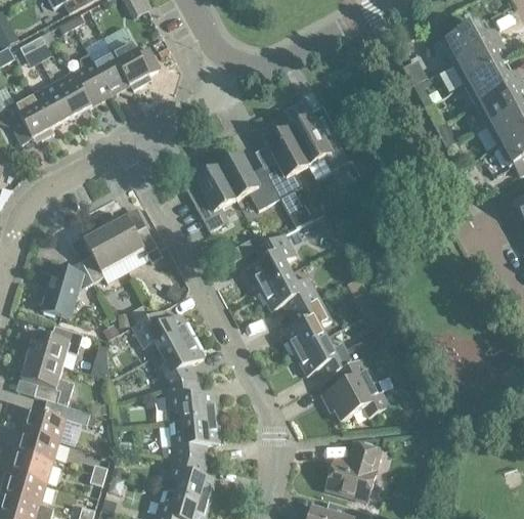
[(48,0),(53,8),(63,2),(69,12),(92,0),(48,0)]
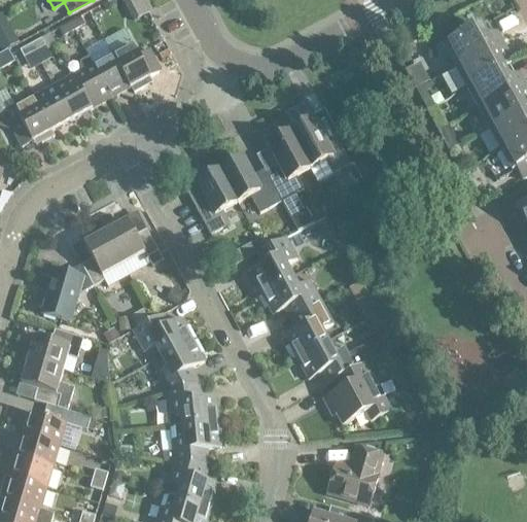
[(70,20),(74,28),(84,22),(80,14),(70,20)]
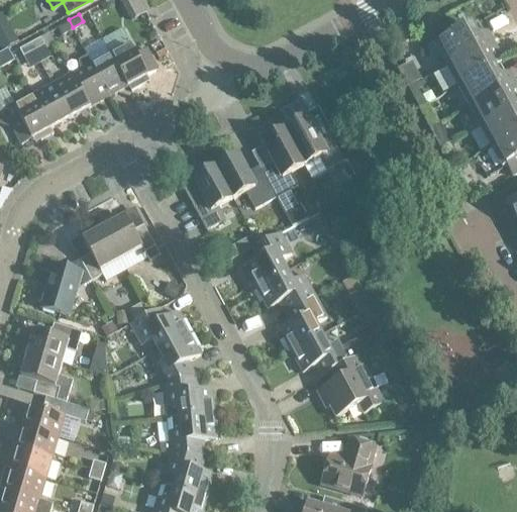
[(73,27),(69,19),(58,25),(62,33),(73,27)]
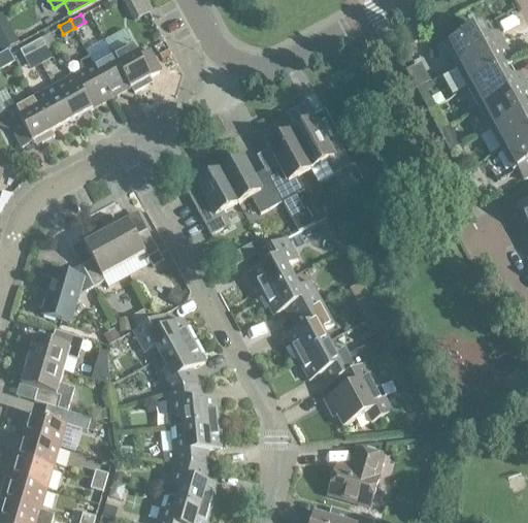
[(456,65),(499,41),(488,21),(444,43),(456,65)]
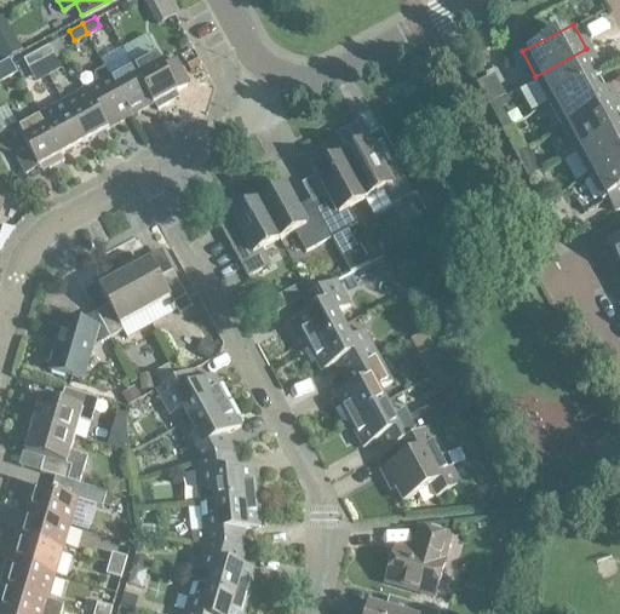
[(36,49),(41,57),(53,51),(49,41),(36,49)]
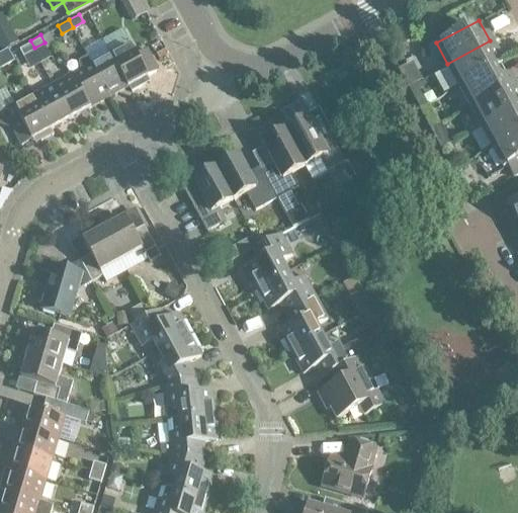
[(145,82),(142,77),(158,68),(147,47),(137,52),(130,39),(110,51),(128,84),(132,89),(145,82)]
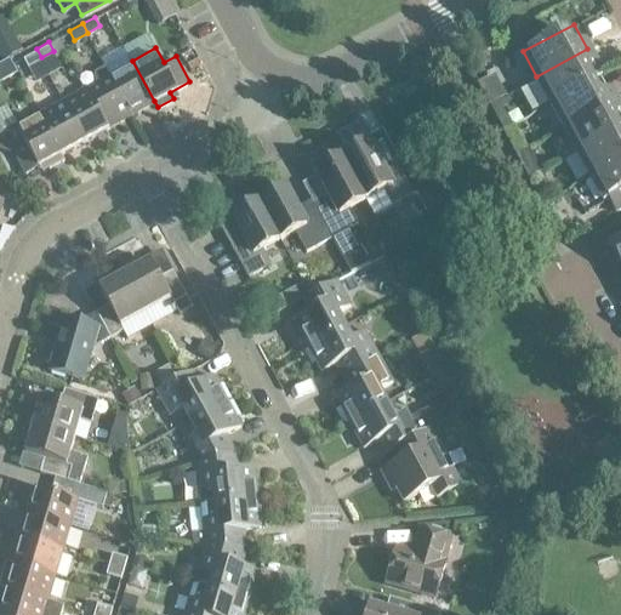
[(41,57),(36,49),(23,56),(28,64),(41,57)]
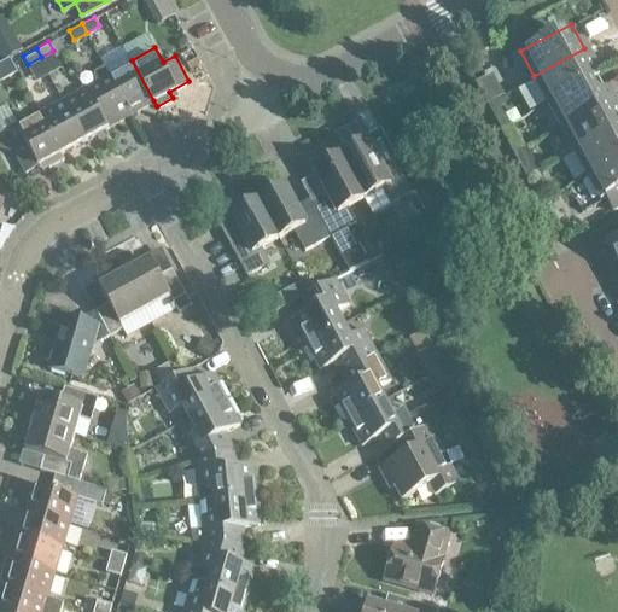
[(547,100),(598,73),(584,48),(534,76),(547,100)]
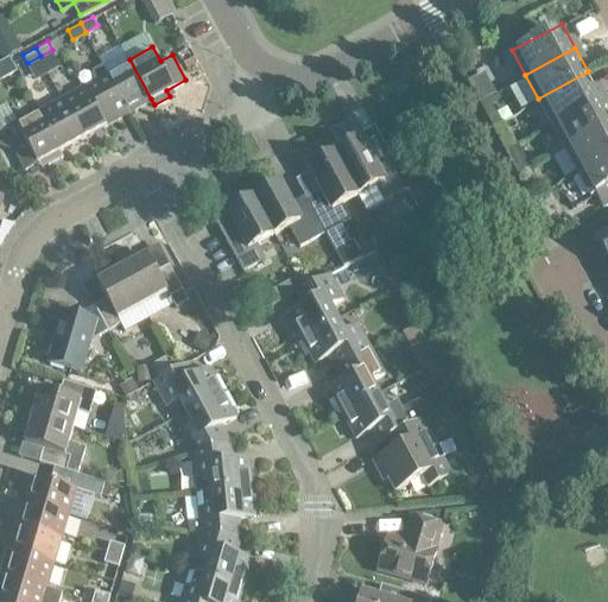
[(128,111),(151,99),(130,59),(107,71),(128,111)]
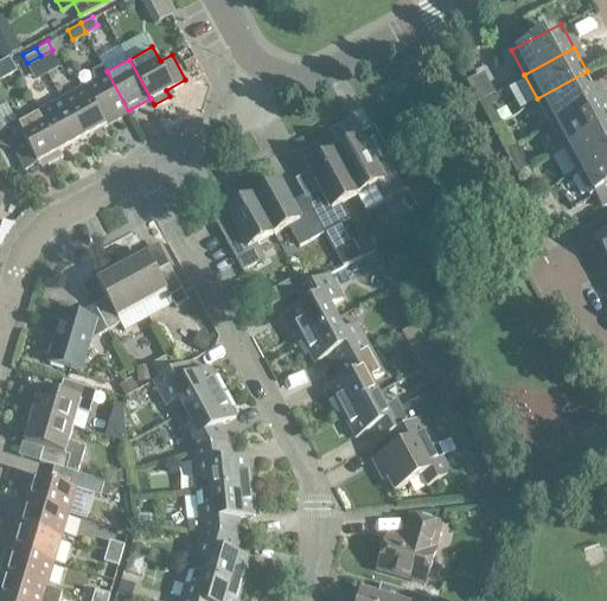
[(84,83),(106,123),(128,110),(107,71),(101,62),(94,65),(90,75),(93,80),(84,83)]
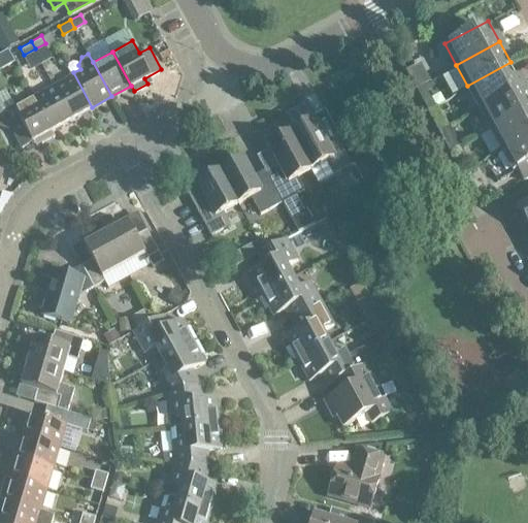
[(479,106),(522,83),(510,62),(467,86),(479,106)]
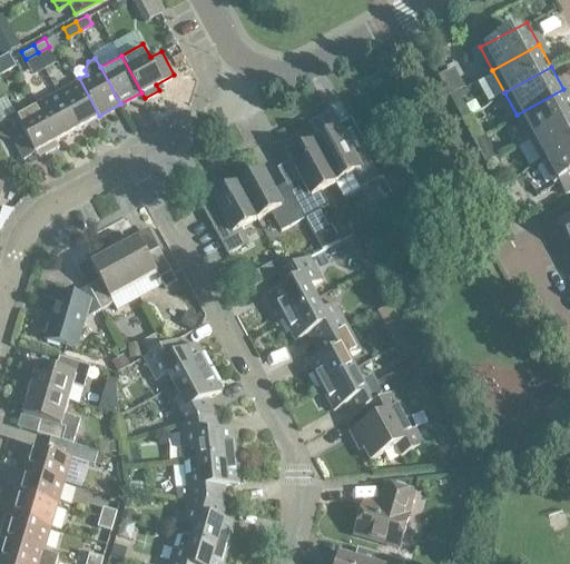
[(78,127),(99,116),(79,78),(58,90),(78,127)]
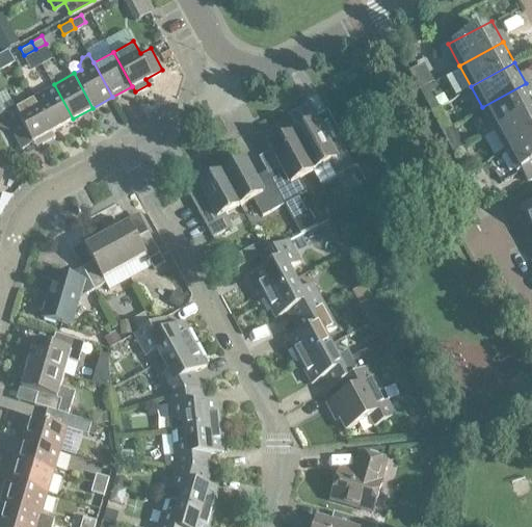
[(494,128),(531,106),(531,95),(526,83),(482,107),(494,128)]
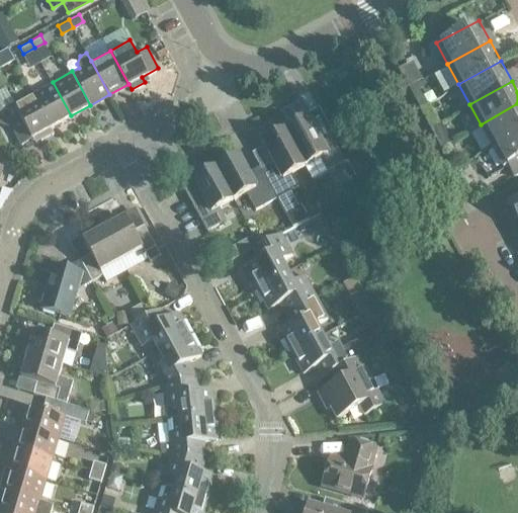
[(52,125),(71,115),(53,82),(33,92),(52,125)]
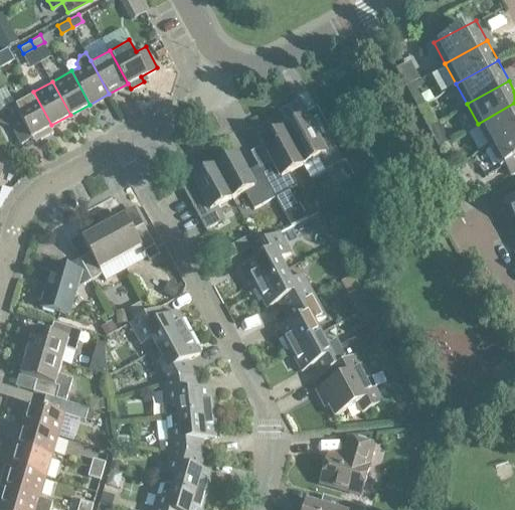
[(53,131),(50,126),(51,125),(33,92),(13,103),(3,108),(21,141),(38,132),(40,138),(53,131)]
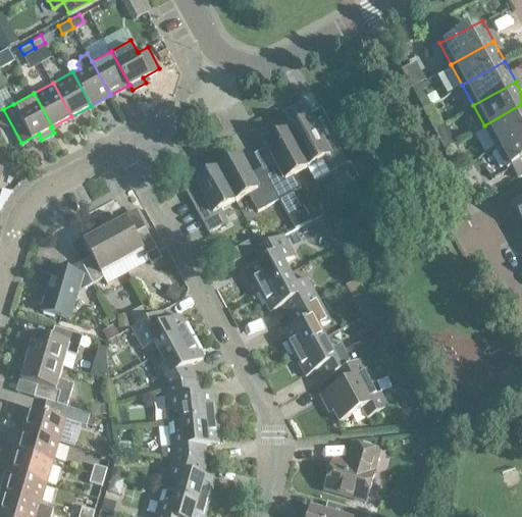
[(496,146),(521,131),(521,104),(484,125),(496,146)]
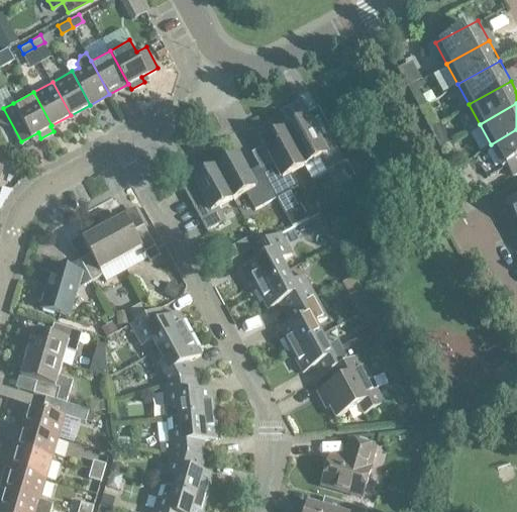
[(285,127),(305,164),(312,176),(343,159),(330,134),(320,139),(307,115),(285,127)]
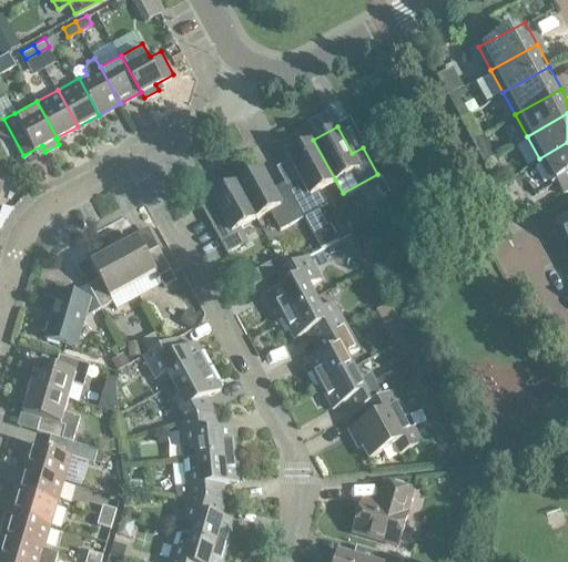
[(320,187),(335,180),(313,140),(288,153),(303,180),(290,187),(321,246),(338,237),(321,205),(327,202),(320,187)]
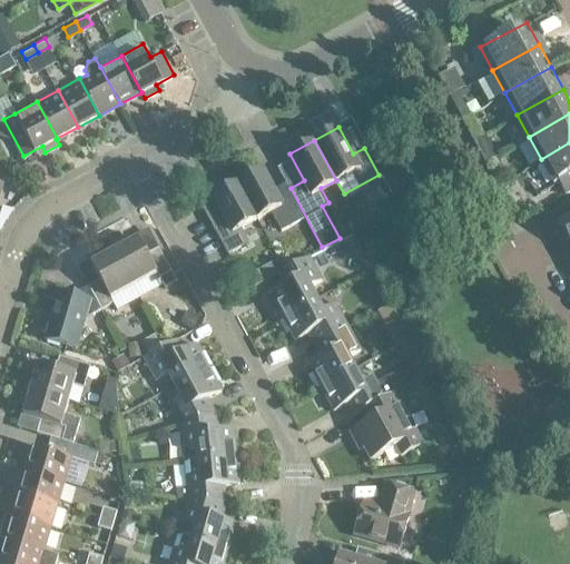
[(569,142),(541,159),(553,181),(559,179),(567,191),(569,189),(569,142)]
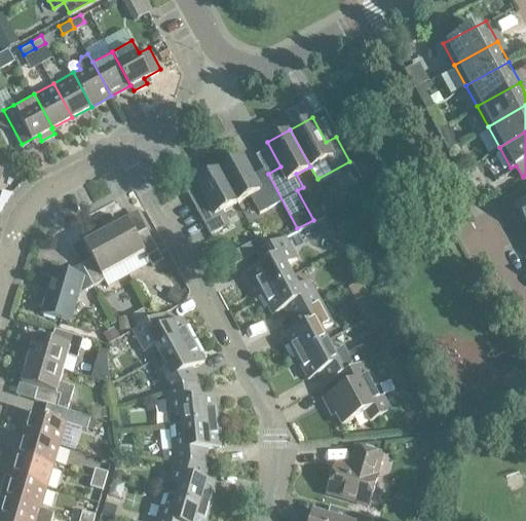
[(242,155),(220,168),(237,200),(250,193),(259,211),(280,198),(266,172),(255,178),(242,155)]
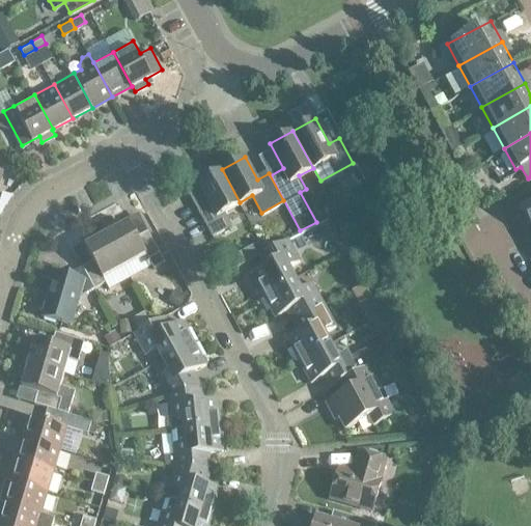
[(217,214),(240,202),(222,169),(199,182),(212,204),(199,211),(212,233),(224,227),(217,214)]
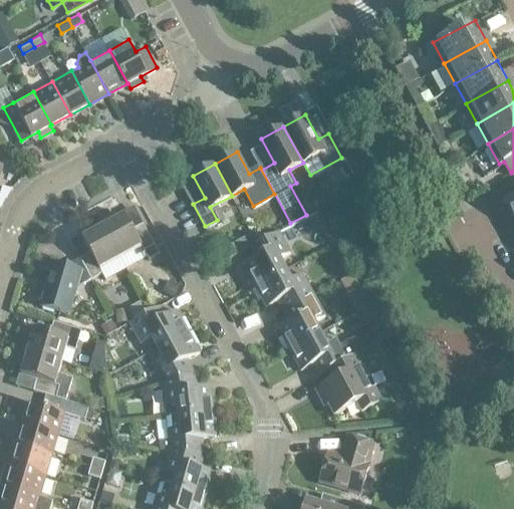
[(513,216),(513,195),(505,200),(513,216)]
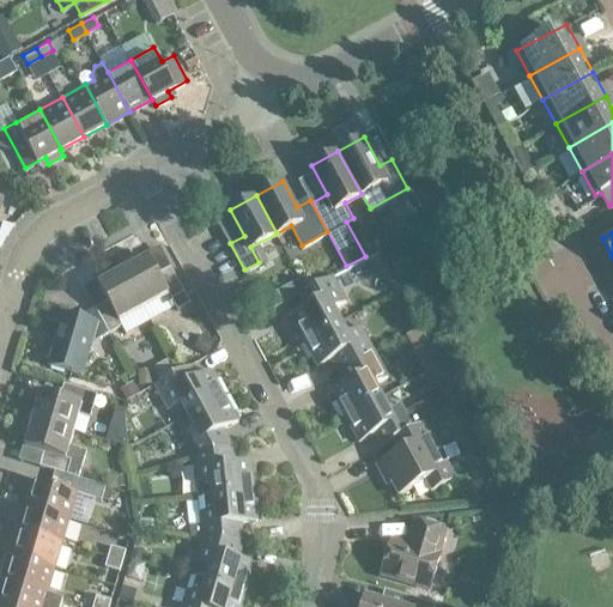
[(144,304),(158,297),(162,303),(173,297),(177,307),(189,299),(170,263),(158,271),(149,254),(123,267),(144,304)]
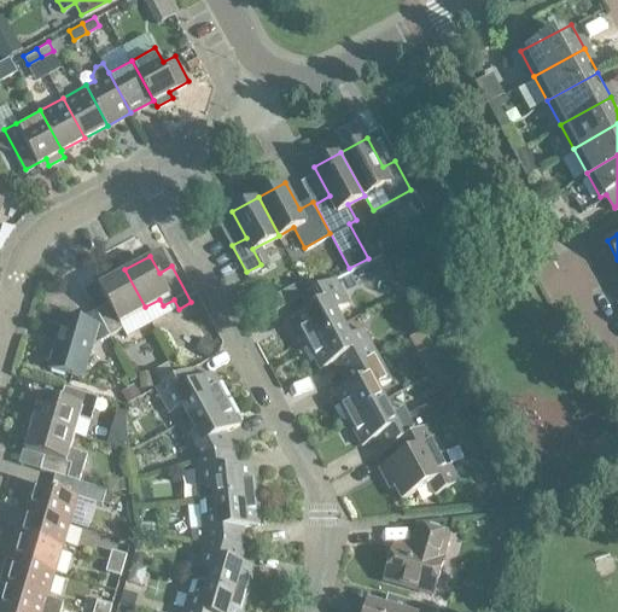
[(109,301),(95,308),(109,333),(122,326),(120,321),(145,307),(124,269),(99,284),(109,301)]
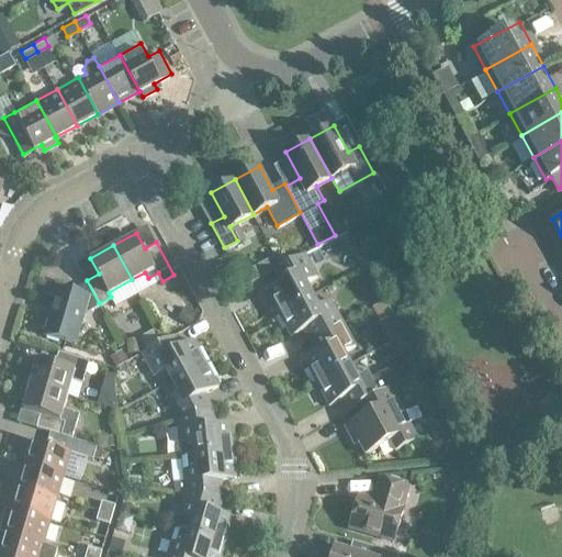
[(67,256),(77,269),(90,259),(79,246),(67,256)]
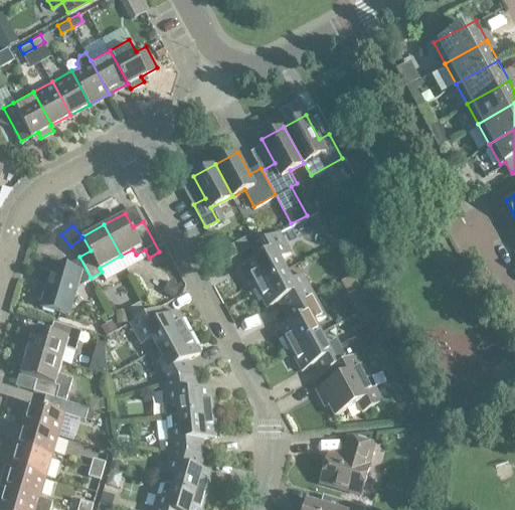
[(243,263),(255,284),(286,268),(280,257),(291,250),(280,229),(249,245),(255,257),(243,263)]
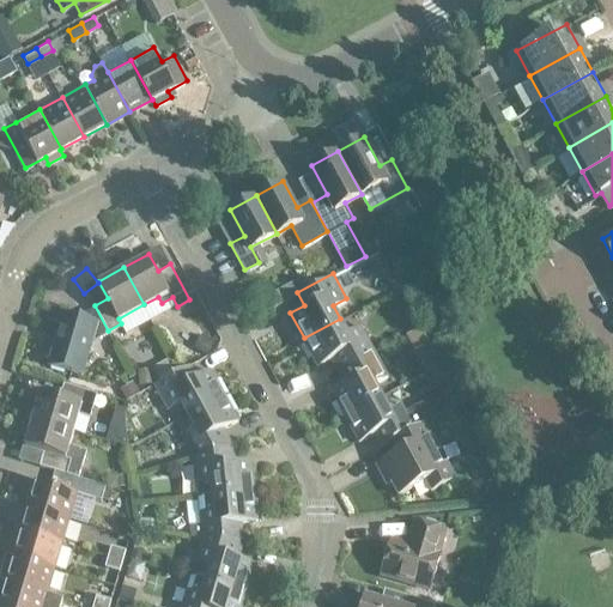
[(99,335),(108,331),(95,305),(82,311),(80,316),(64,311),(49,362),(82,371),(92,333),(99,335)]
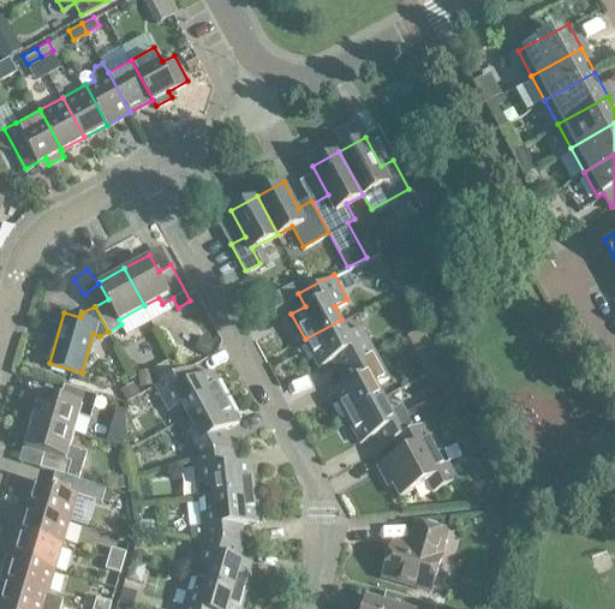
[(333,357),(340,370),(375,350),(362,324),(348,332),(341,320),(305,339),(318,365),(333,357)]
